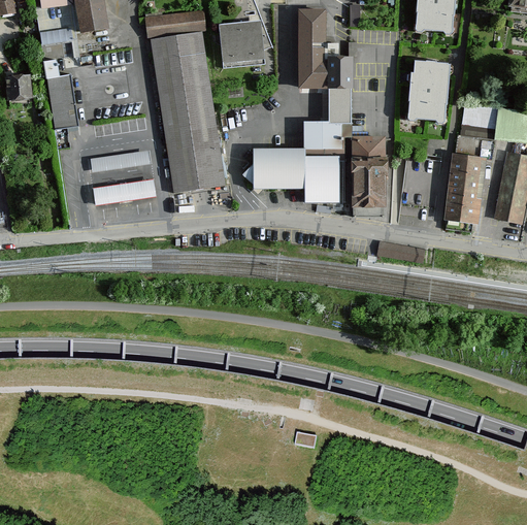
[(0,12),(1,15),(14,13),(12,0),(0,0),(0,12)]
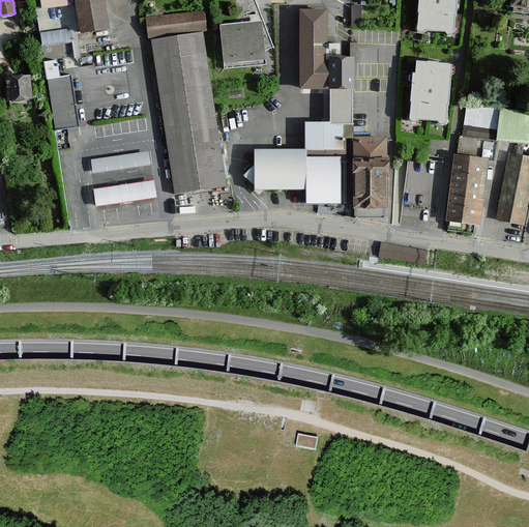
[(39,0),(40,8),(74,4),(72,0),(39,0)]
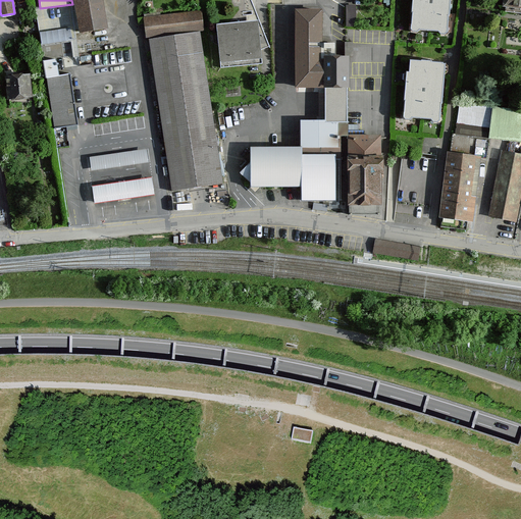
[(74,0),(80,32),(105,29),(101,0),(74,0)]
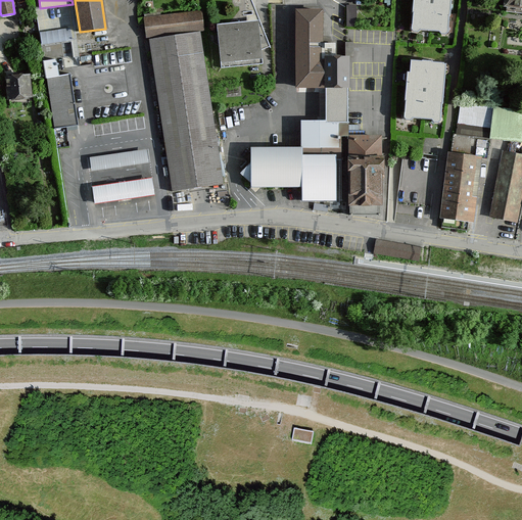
[(350,0),(349,19),(358,20),(359,0),(350,0)]
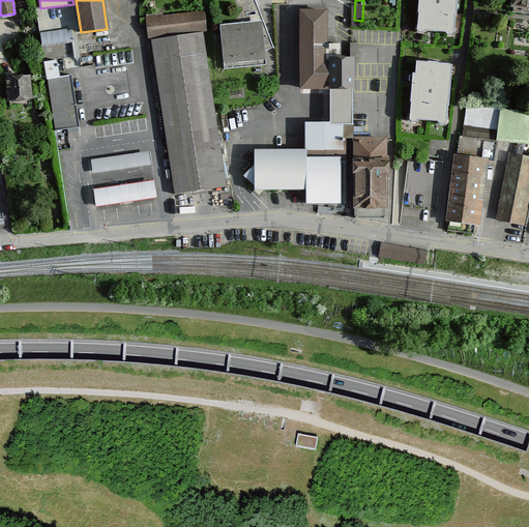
[(420,0),(419,31),(456,32),(457,0),(420,0)]
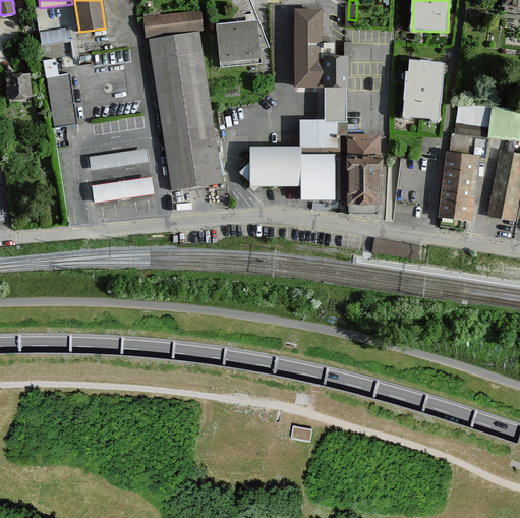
[(78,53),(72,4),(40,8),(36,8),(40,44),(70,40),(72,54),(78,53)]
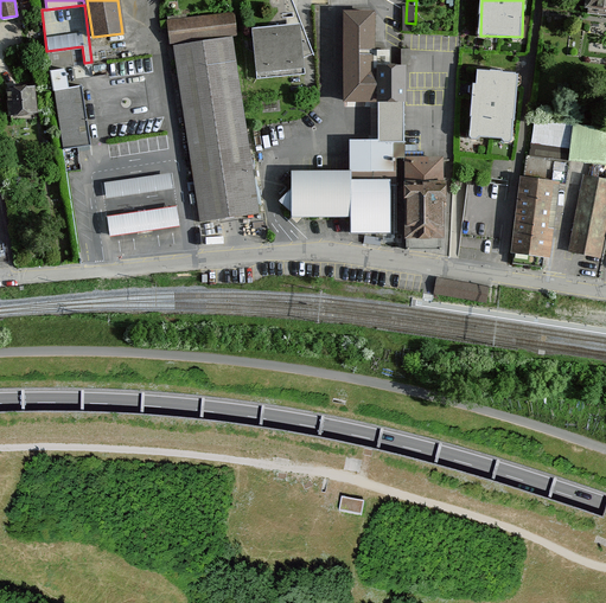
[(377,101),(377,65),(375,65),(375,11),(343,11),(343,101),(377,101)]
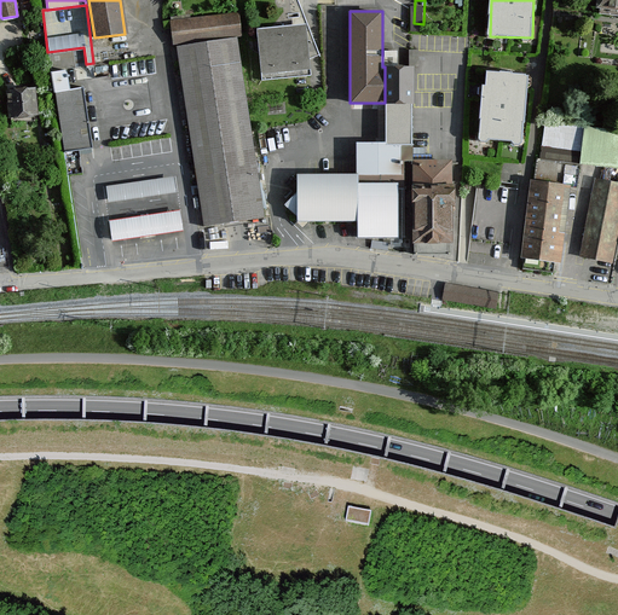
[(240,12),(169,19),(172,42),(242,35),(240,12)]
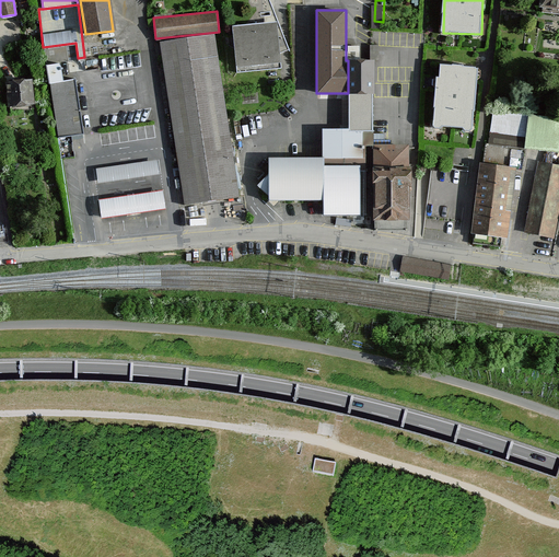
[(243,24),(233,25),(236,70),(280,67),(280,54),(277,22),(267,22),(243,24)]
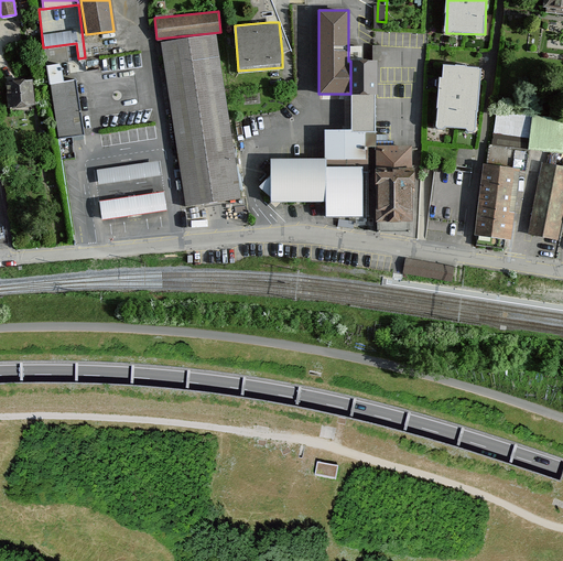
[(422,35),(401,34),(401,54),(422,55),(422,35)]
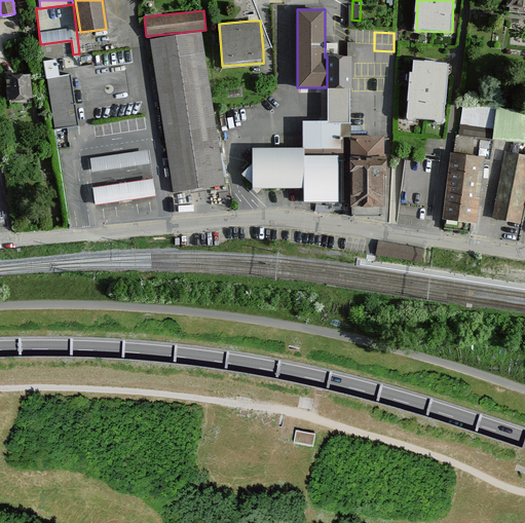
[(201,34),(149,41),(173,190),(224,182),(201,34)]
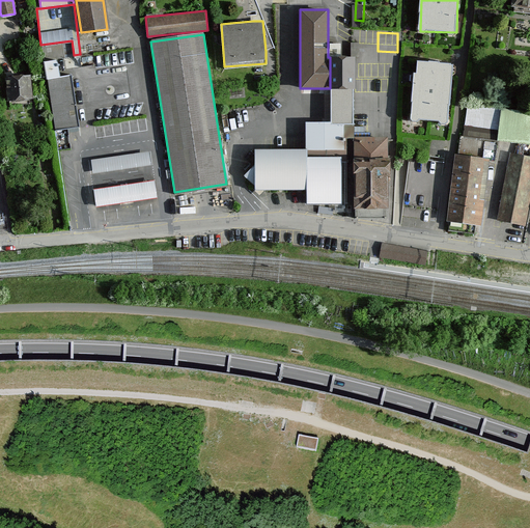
[(354,57),(330,57),(330,88),(330,121),(343,121),(343,140),(354,140),(354,57)]
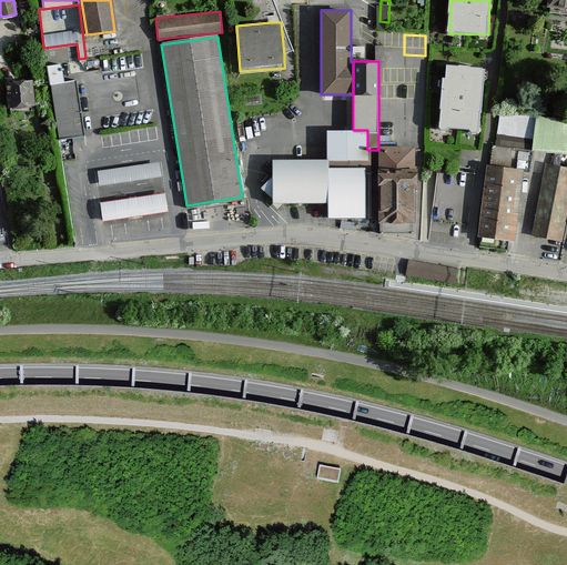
[(392,61),(378,61),(378,150),(378,222),(414,222),(414,184),(417,184),(417,173),(414,173),(414,145),(392,145),(392,61)]
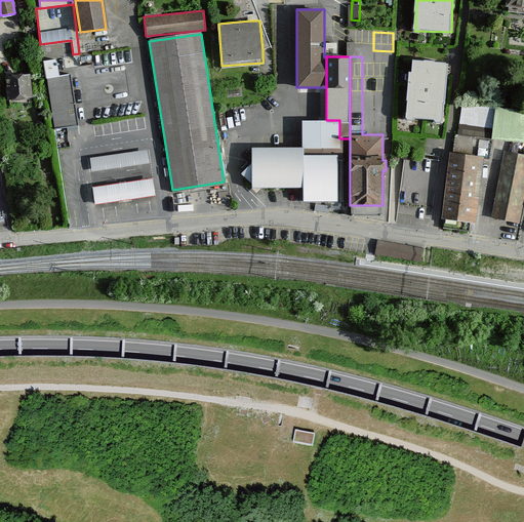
[(55,58),(43,61),(45,78),(47,77),(54,127),(78,124),(71,73),(59,75),(57,66),(55,58)]
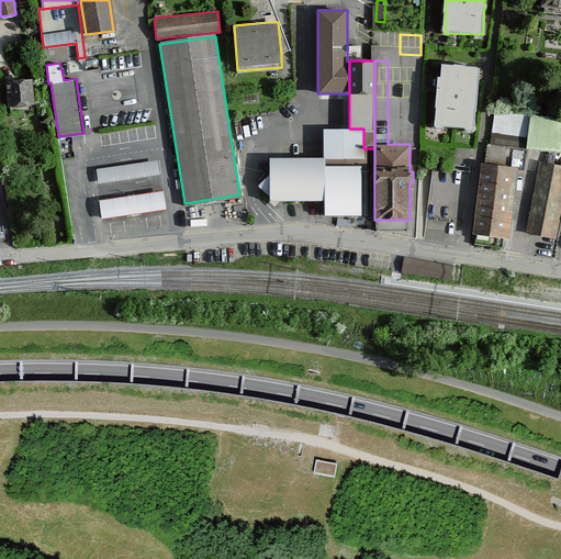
[(478,66),(439,65),(436,127),(474,130),(478,66)]
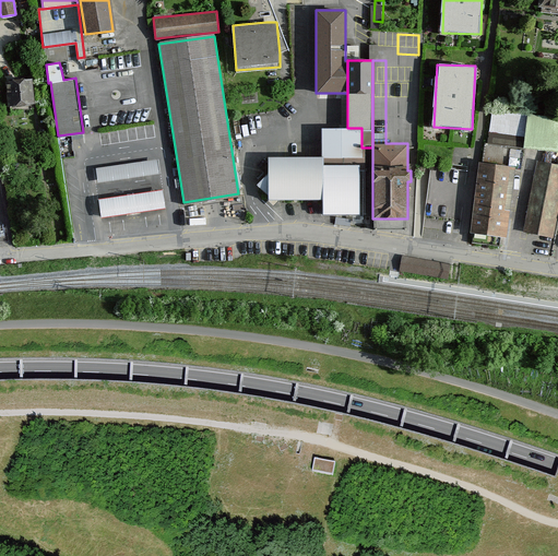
[(32,80),(7,80),(7,105),(33,105),(32,80)]
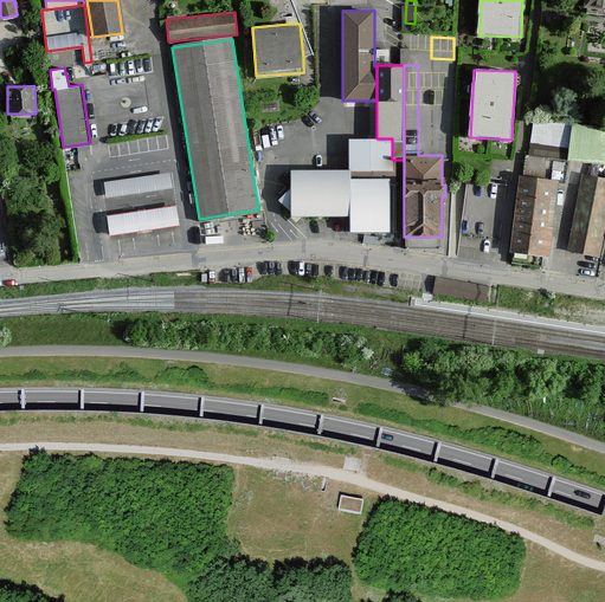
[(573,118),(534,114),(531,149),(604,156),(604,120),(573,117),(573,118)]
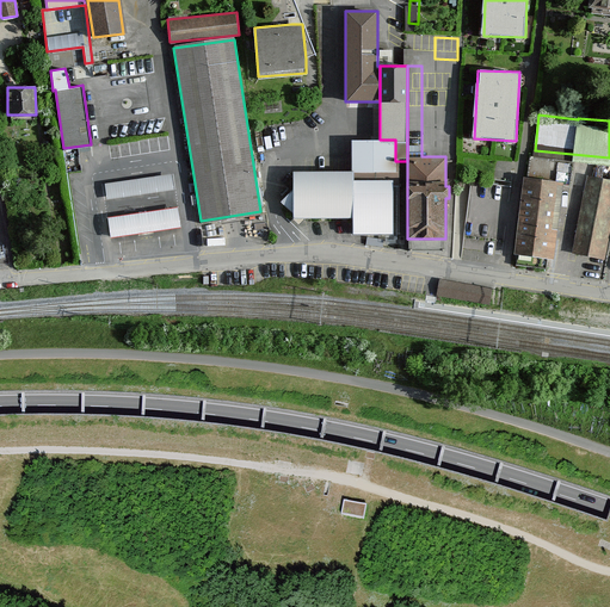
[(395,234),(395,161),(395,140),(380,140),(352,140),(352,171),(352,217),(352,234),(395,234)]
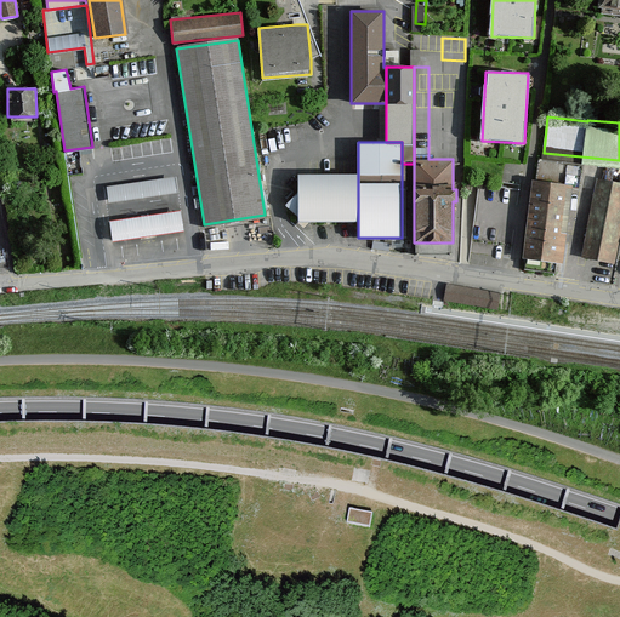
[(525,268),(556,272),(564,187),(580,188),(582,163),(536,158),(525,268)]
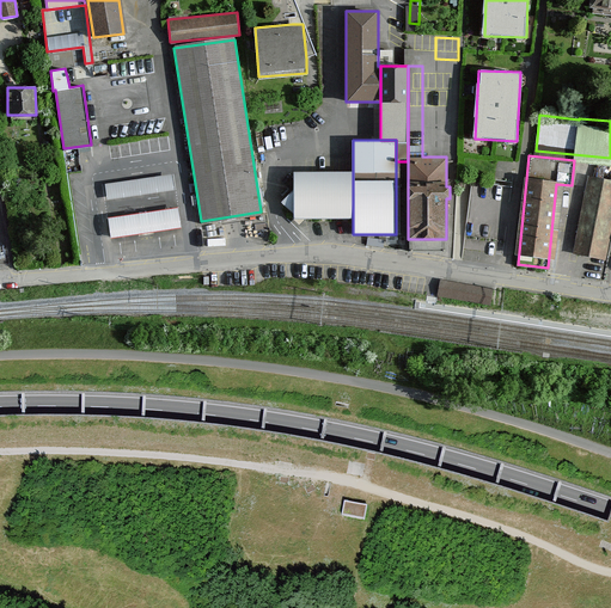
[(110,191),(177,185),(176,169),(108,176),(110,191)]
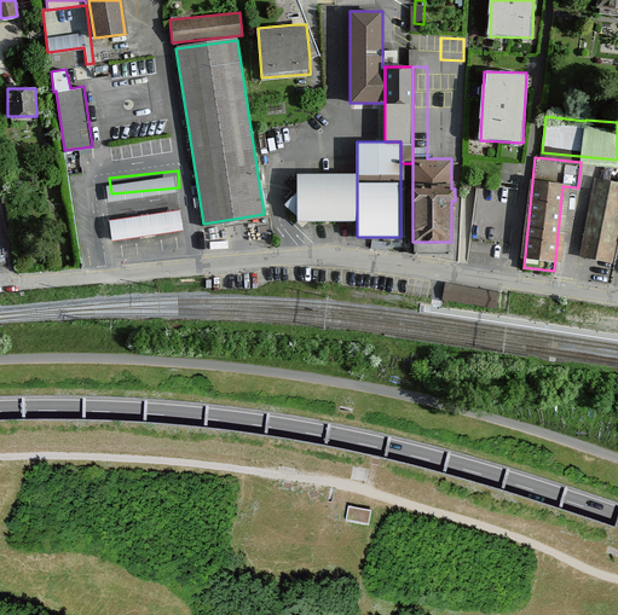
[(357,220),(357,173),(295,173),(295,193),(284,203),(296,214),(296,220),(357,220)]
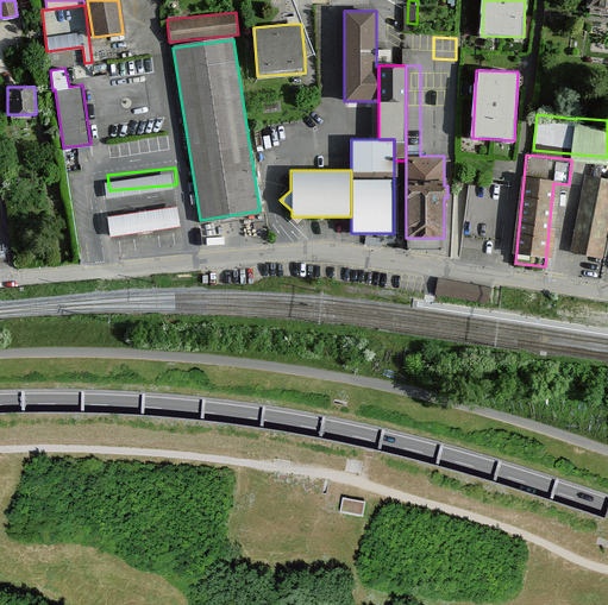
[(607,177),(587,174),(571,250),(602,257),(607,228),(607,177)]
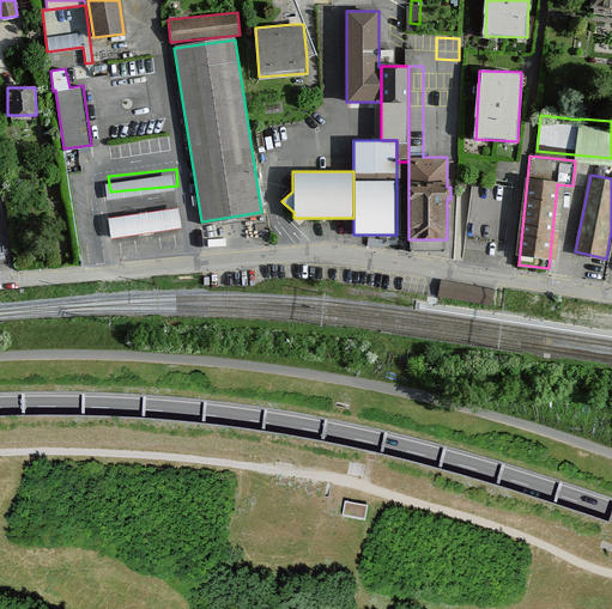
[(182,201),(111,211),(115,232),(186,221),(182,201)]
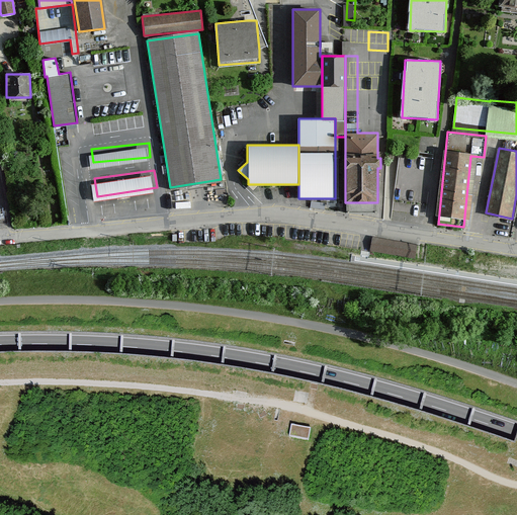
[(373,237),(371,250),(415,257),(418,244),(373,237)]
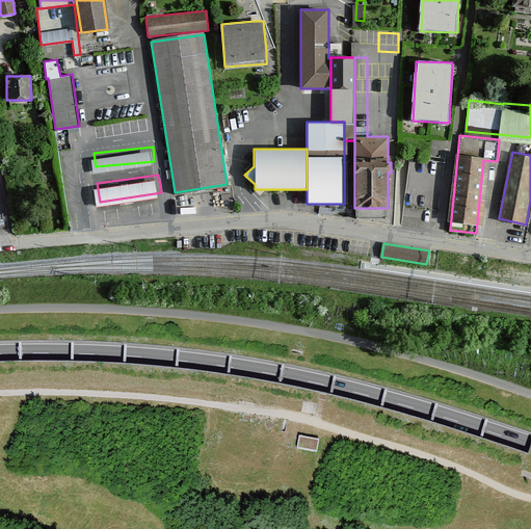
[(302,431),(300,443),(320,446),(322,434),(302,431)]
